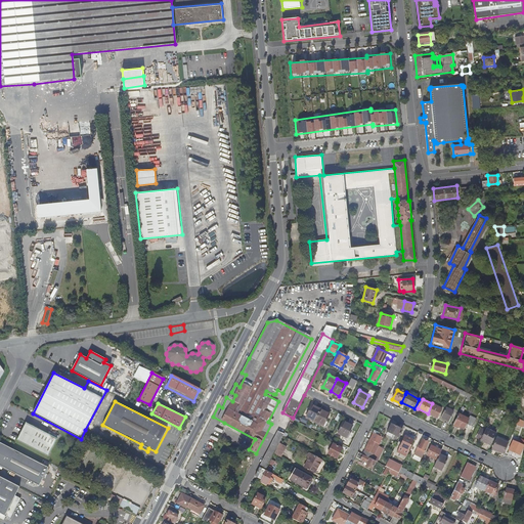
[(432,403),(428,413),(439,419),(443,409),(432,403)]
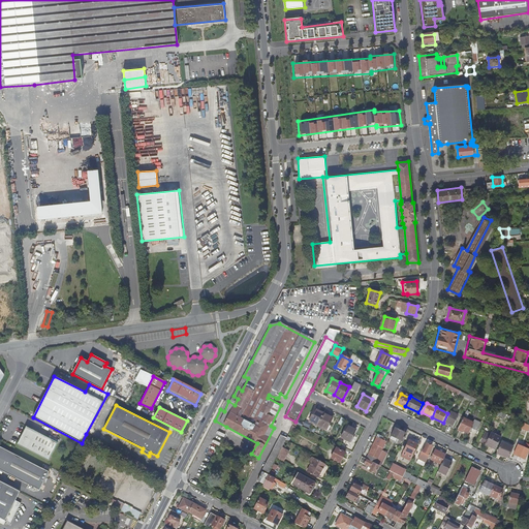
[(309,422),(317,426),(323,413),(315,409),(309,422)]
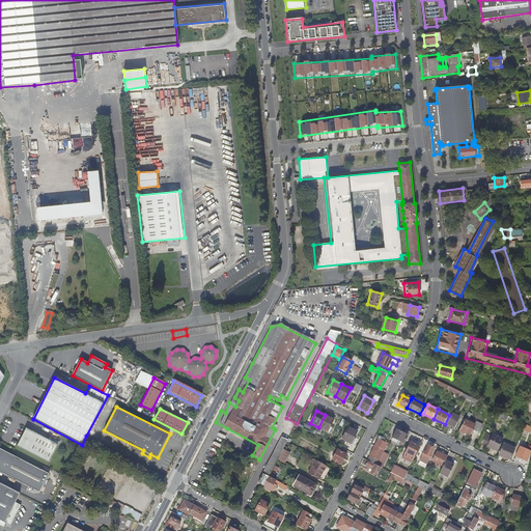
[(501,412),(500,415),(512,421),(513,418),(501,412)]
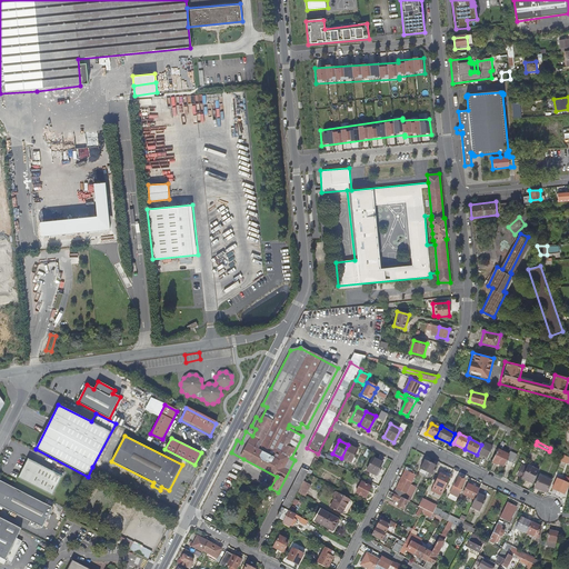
[(485,442),(479,453),(488,458),(493,447),(485,442)]
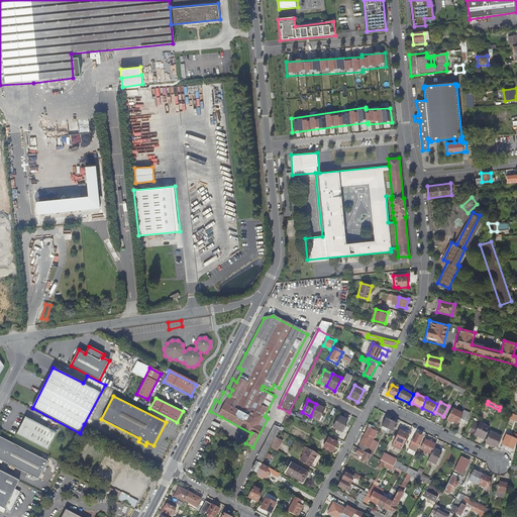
[(316,404),(310,416),(319,421),(325,408),(316,404)]
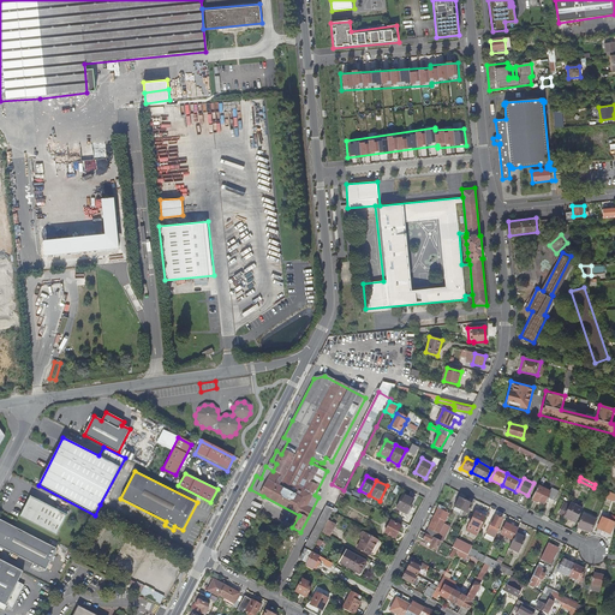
[(539,485),(532,499),(542,502),(548,490),(539,485)]
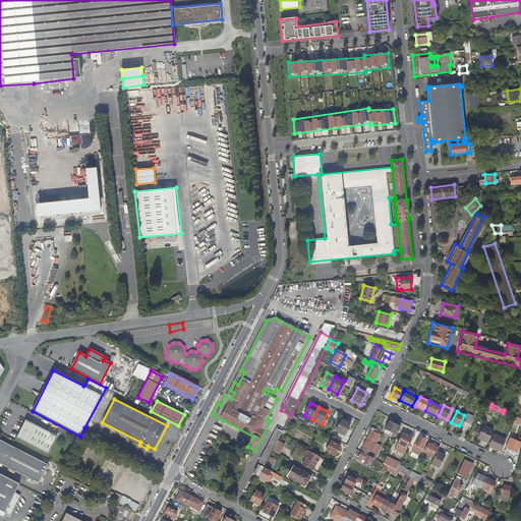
[(25,419),(17,437),(48,453),(58,433),(51,429),(50,432),(25,419)]
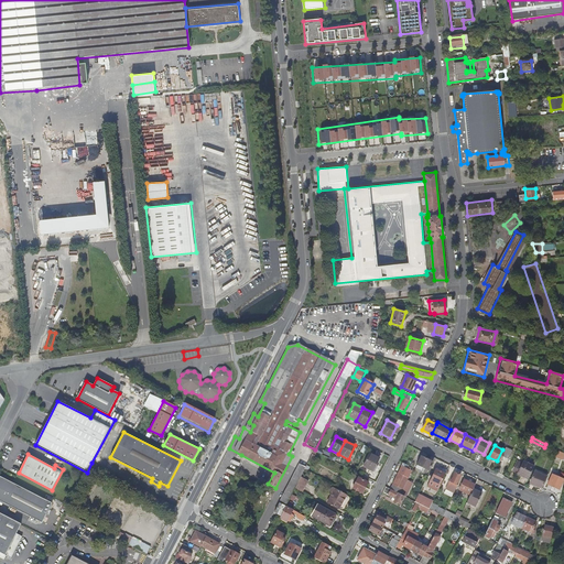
[(380,458),(371,454),(365,468),(373,472),(380,458)]
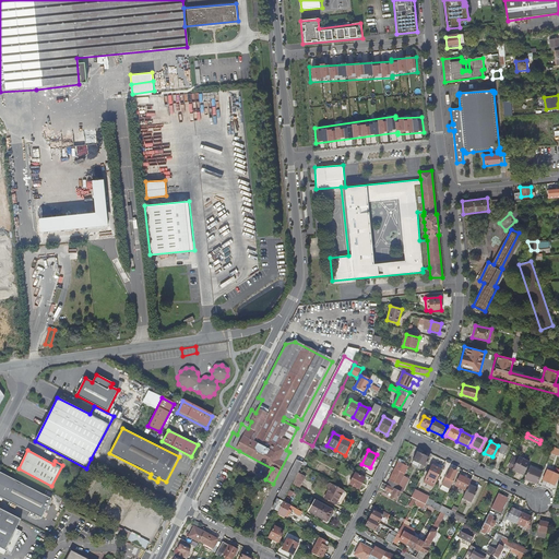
[(429,458),(430,459),(432,454),(428,452),(426,456),(418,453),(413,463),(418,466),(419,464),(425,466),(429,458)]
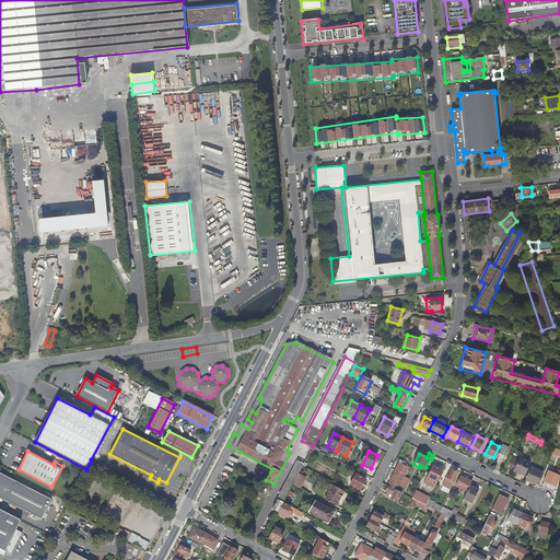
[(516,458),(512,469),(514,470),(514,471),(525,476),(532,463),(521,458),(520,461),(516,458)]
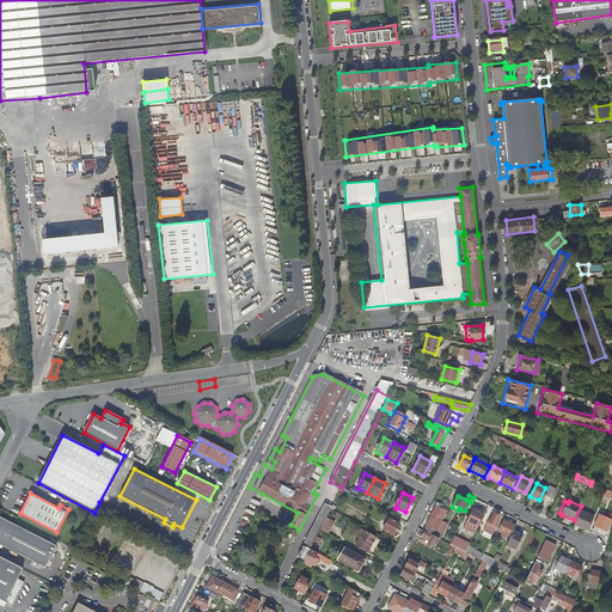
[(435,506),(432,513),(442,518),(446,510),(445,509),(445,507),(442,506),(441,508),(435,506)]
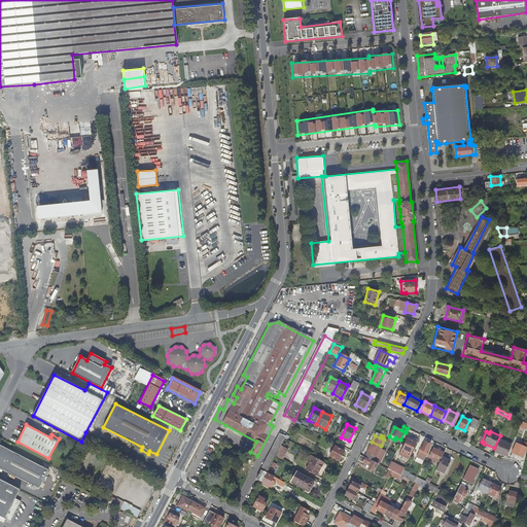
[(399,456),(411,460),(418,443),(408,437),(399,456)]
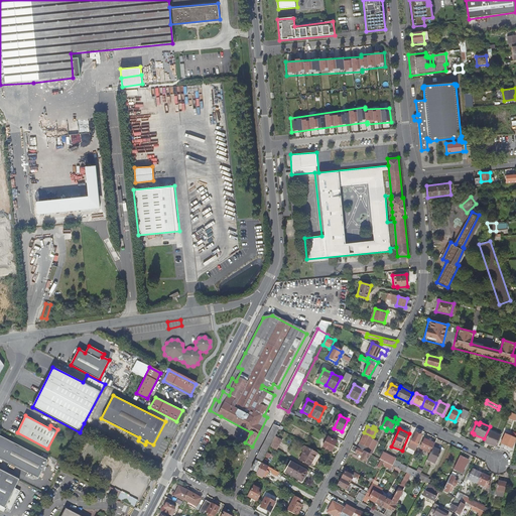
[(270,447),(278,432),(271,429),(255,461),(255,462),(251,470),(257,474),(262,464),(270,447)]
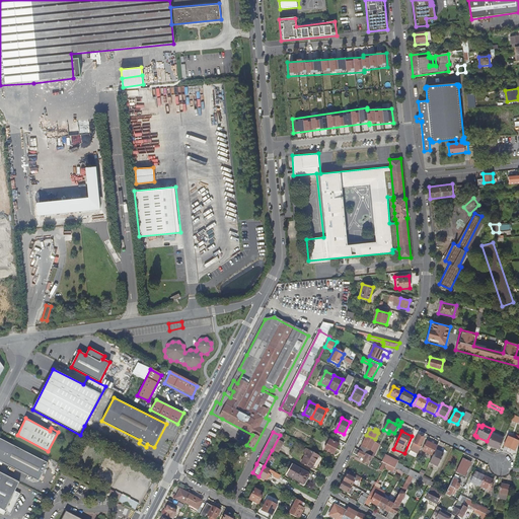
[(334,454),(339,444),(332,441),(335,438),(328,435),(327,439),(329,440),(329,441),(327,441),(325,445),(326,445),(324,450),(334,454)]
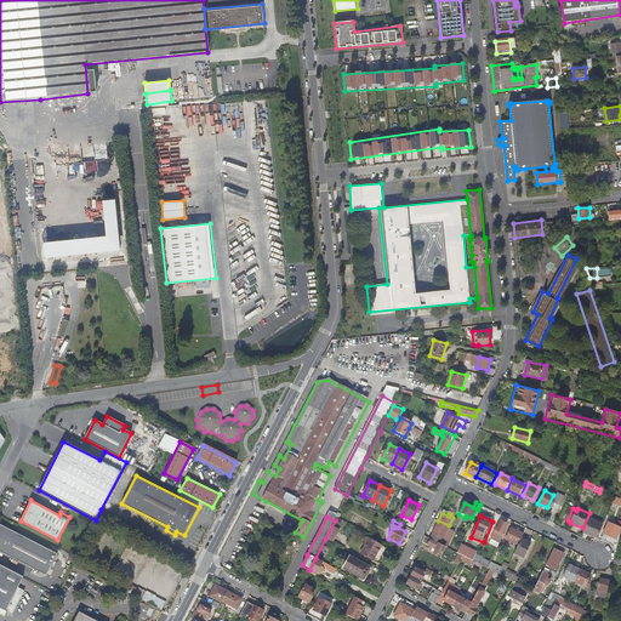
[(438,520),(432,533),(442,539),(449,525),(438,520)]
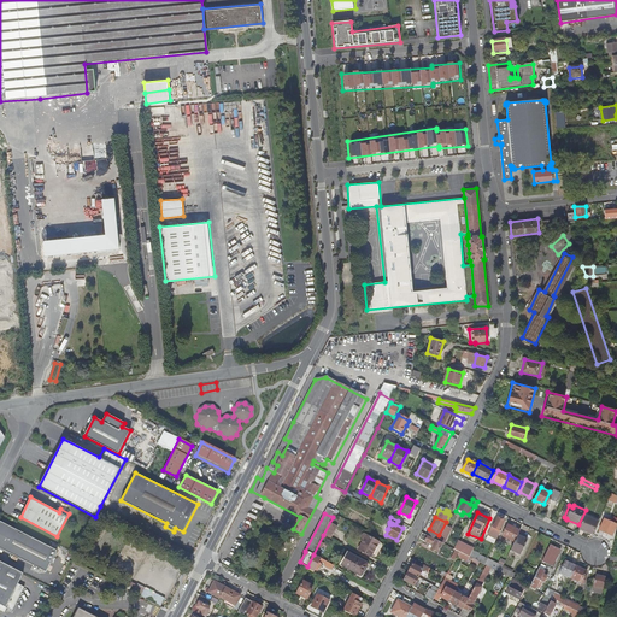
[(504,521),(498,517),(494,526),(493,524),(493,526),(494,527),(493,528),(497,529),(495,533),(498,534),(504,521)]
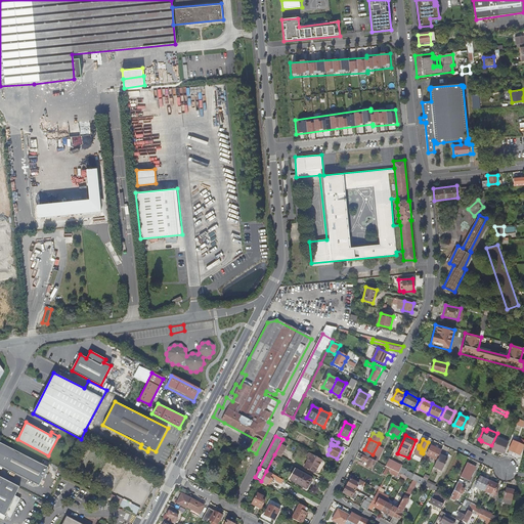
[(493,449),(505,453),(509,443),(498,439),(493,449)]
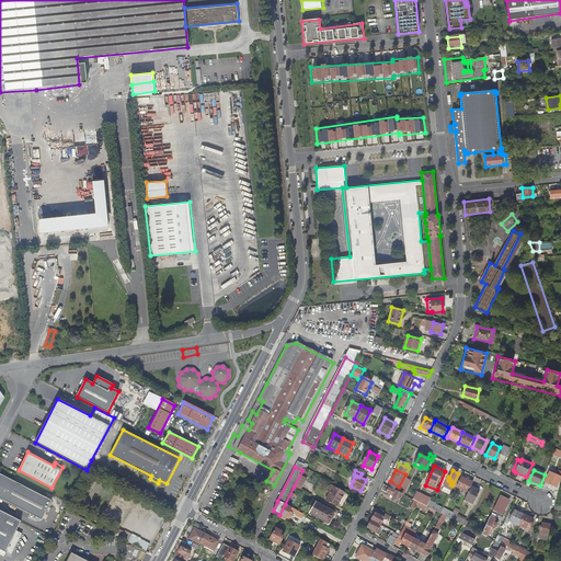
[(559,477),(550,472),(546,481),(554,485),(559,477)]
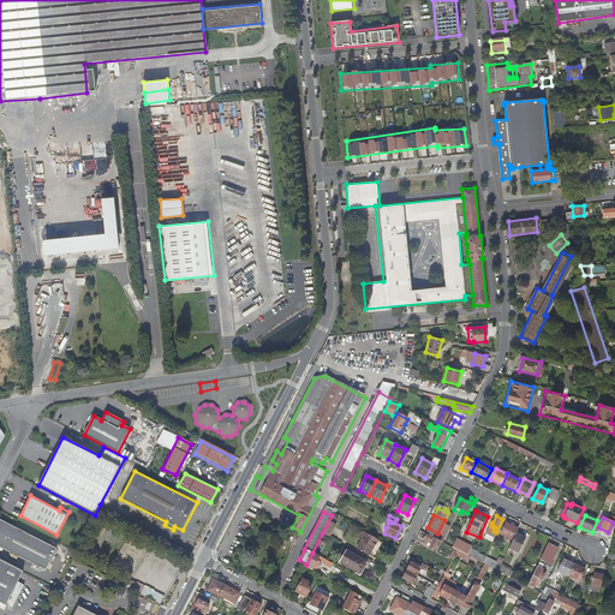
[(1,519),(0,519),(0,545),(47,569),(58,548),(1,519)]
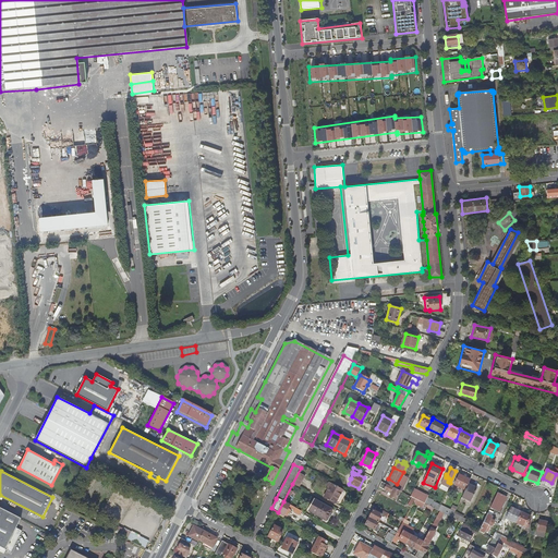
[(469,483),(471,480),(460,474),(455,485),(465,490),(469,483)]
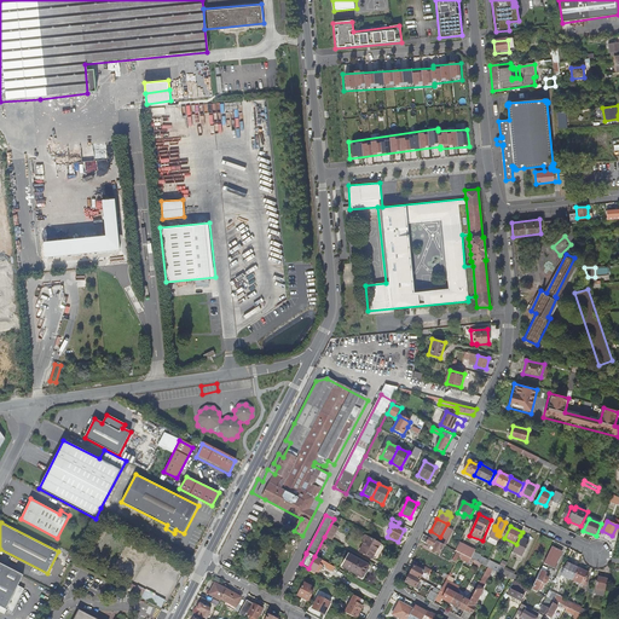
[(444,544),(445,545),(453,530),(447,527),(440,543),(444,544)]
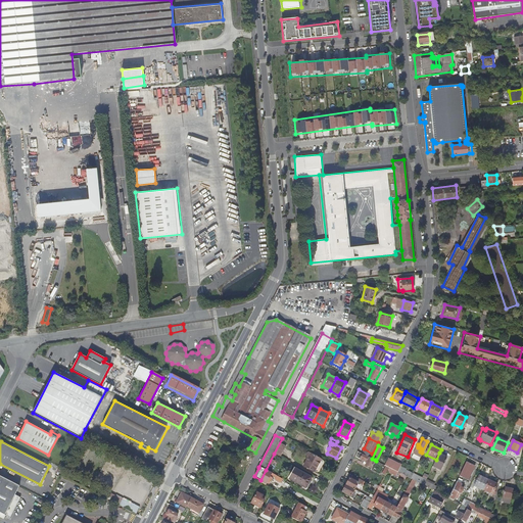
[(370,458),(372,454),(364,448),(361,454),(370,458)]
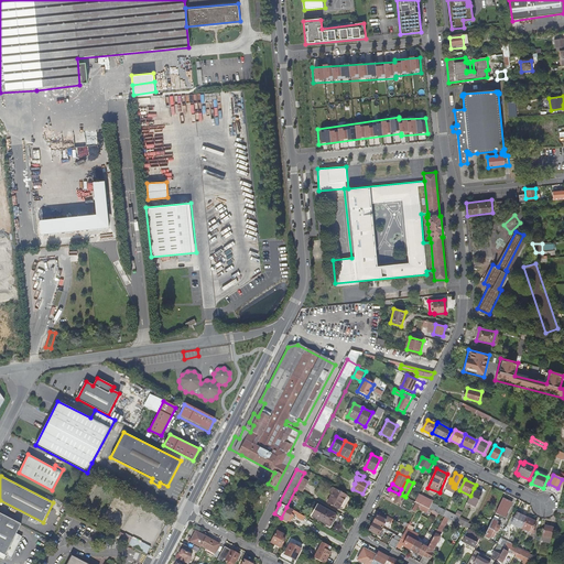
[(399,494),(389,489),(387,487),(383,492),(397,499),(394,502),(400,505),(404,496),(400,494),(399,494)]
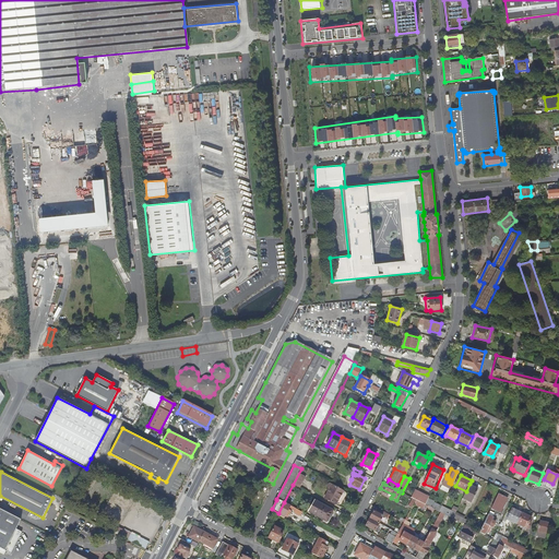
[(466,491),(463,498),(472,502),(478,490),(475,488),(476,486),(470,484),(466,491)]
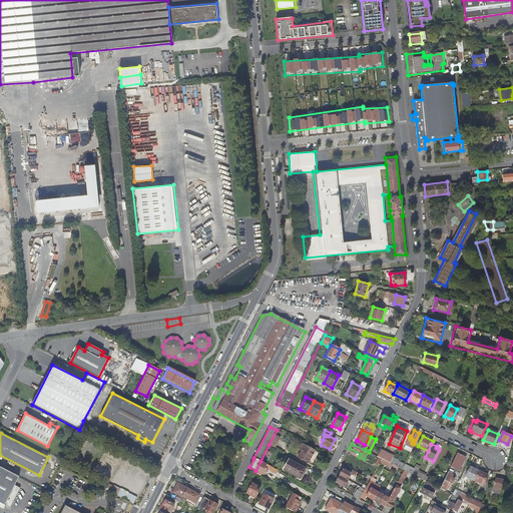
[(305,445),(303,449),(299,457),(309,463),(316,451),(305,445)]
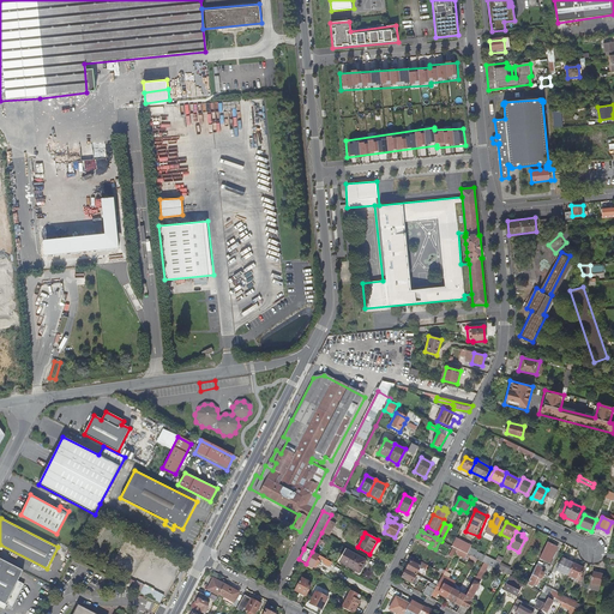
[(547,542),(540,559),(549,564),(557,547),(547,542)]
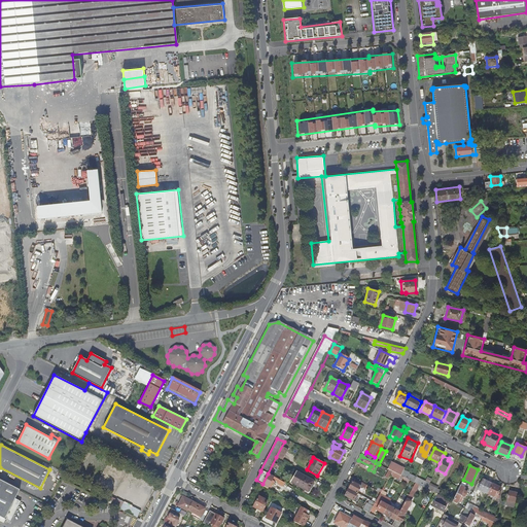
[(313,481),(295,471),(289,481),(308,491),(313,481)]
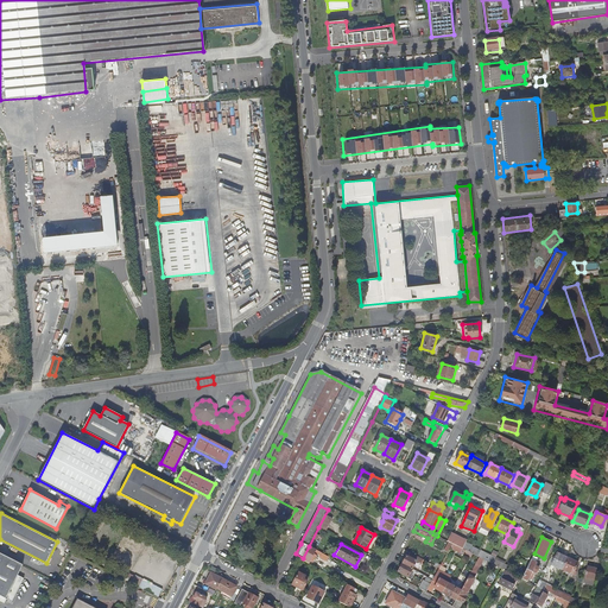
[(321,558),(323,555),(311,548),(304,562),(309,564),(315,555),(321,558)]
